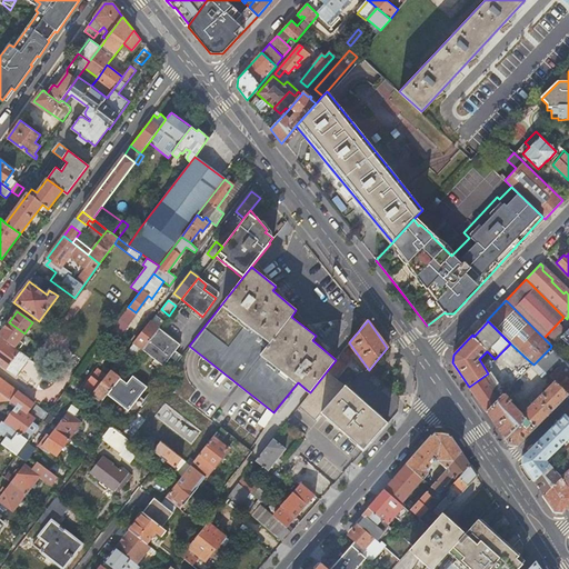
[(9,322),(0,333),(0,336),(1,338),(18,350),(23,343),(19,340),(25,333),(9,322)]
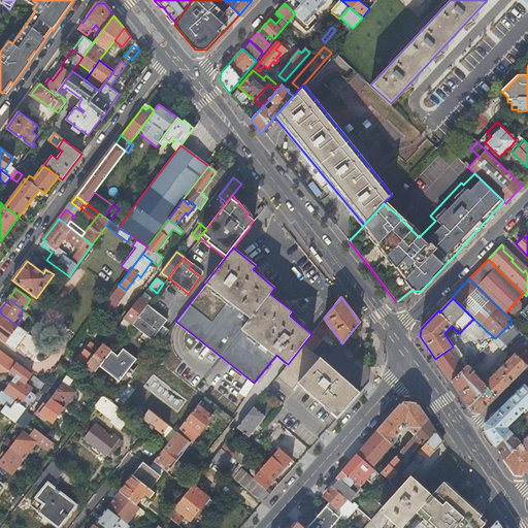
[(132,325),(147,305),(140,299),(125,319),(132,325)]
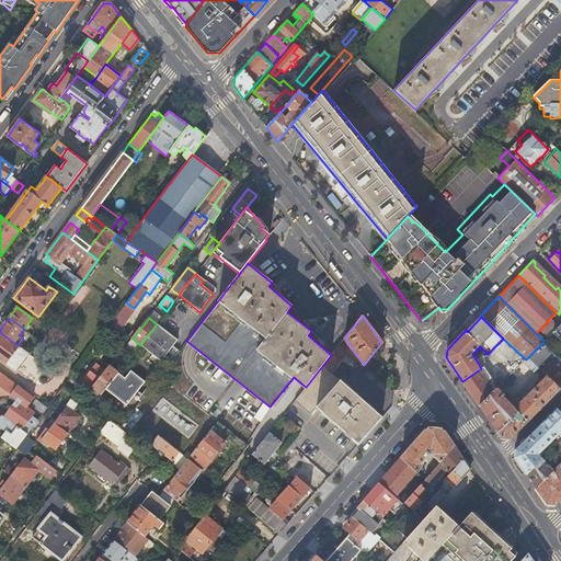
[(140,345),(139,345),(160,362),(176,341),(157,324),(140,345)]
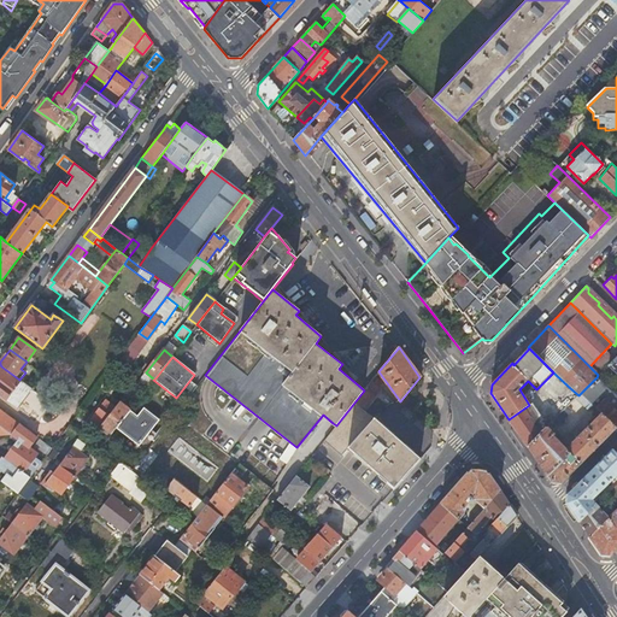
[(19,380),(1,366),(0,368),(0,394),(17,407),(31,388),(19,380)]
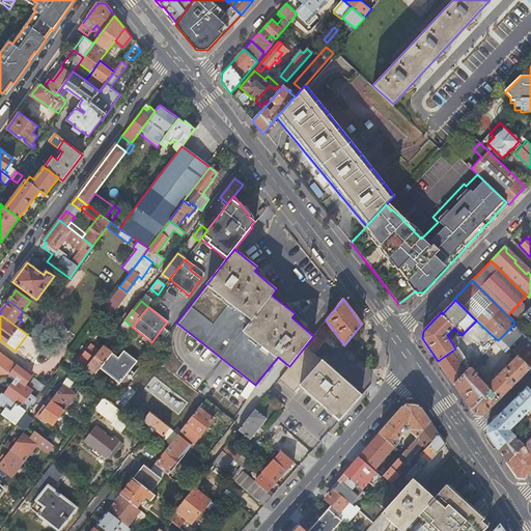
[(438,361),(447,374),(454,384),(470,368),(496,343),(498,341),(498,340),(491,334),(476,320),(464,333),(462,335),(454,342),(457,347),(455,348),(438,361)]
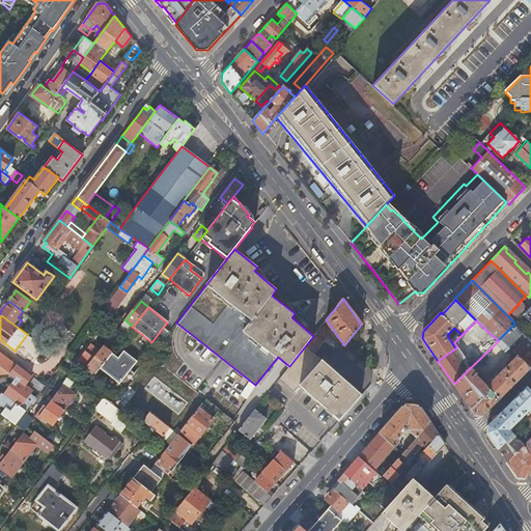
[(305,346),(313,354),(328,334),(326,327),(323,324),(313,336),(305,346)]
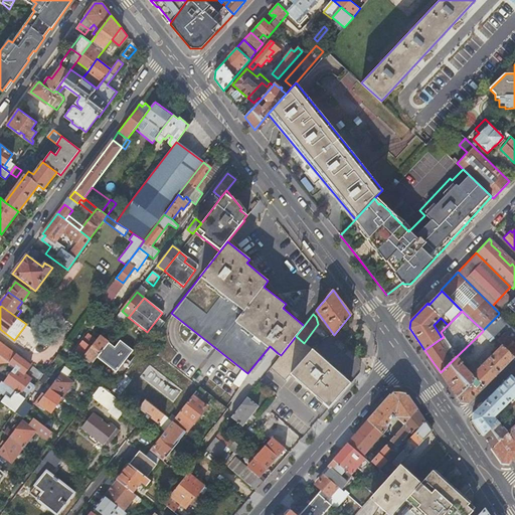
[(505,333),(511,327),(498,315),(484,329),(495,339),(497,341),(505,333)]
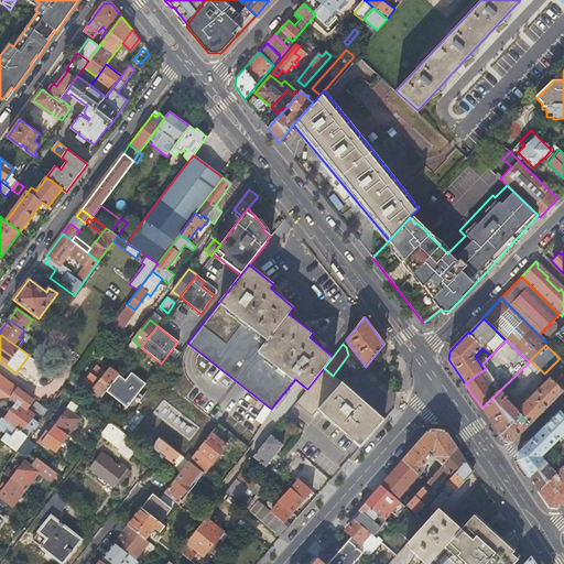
[(563,376),(563,361),(560,358),(553,365),(563,376)]
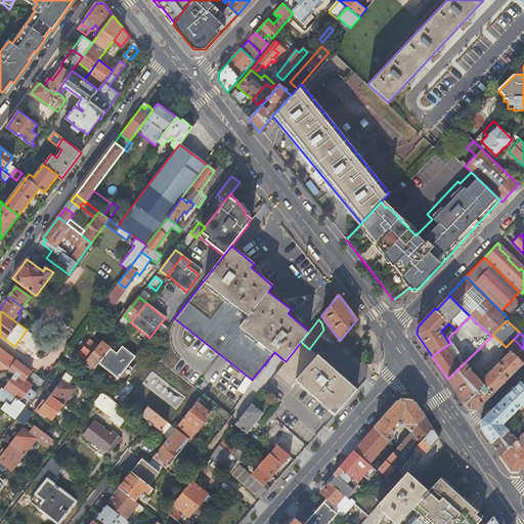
[(504,345),(492,335),(491,336),(491,337),(489,339),(499,349),(504,345)]
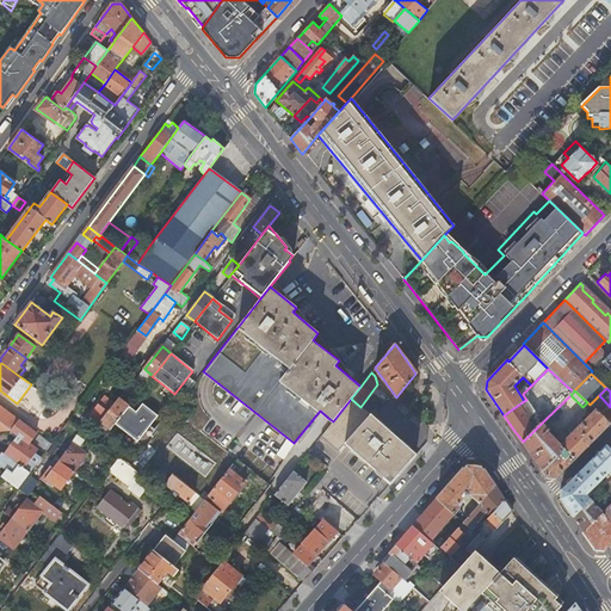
[(556,479),(610,423),(610,407),(599,395),(590,405),(596,409),(593,412),(560,446),(556,446),(550,439),(553,437),(541,424),(523,442),(547,479),(556,479)]
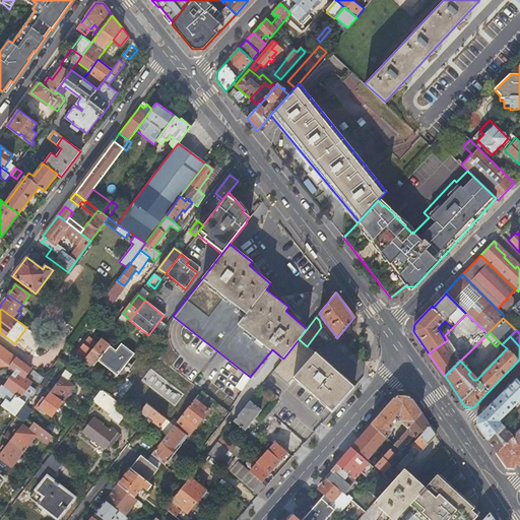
[(85,360),(94,367),(98,362),(109,346),(110,346),(101,339),(85,360)]
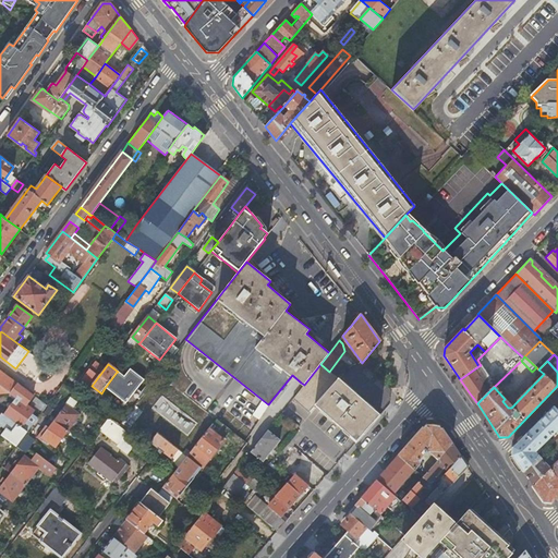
[(378,416),(380,414),(375,411),(364,401),(329,372),(320,364),(304,385),(292,399),(310,413),(316,404),(342,427),(353,436),(358,440),(366,431),(378,416)]
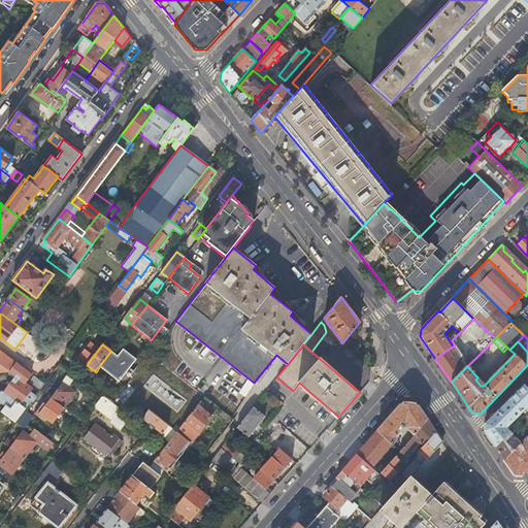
[(110,352),(99,367),(119,383),(136,360),(123,350),(117,357),(110,352)]
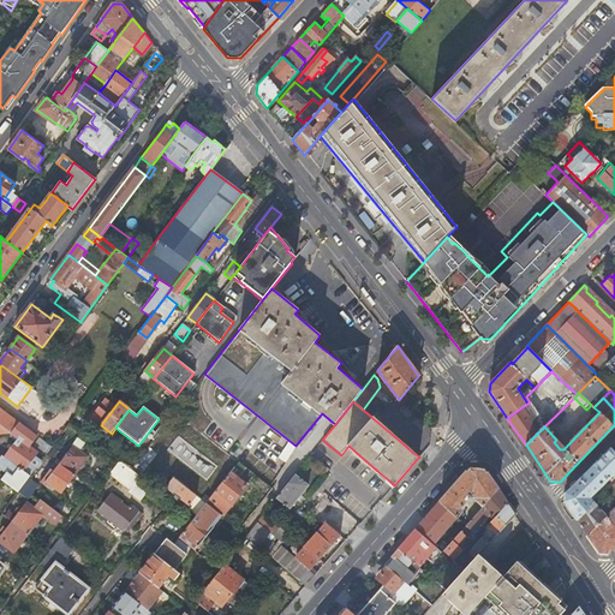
[(5,458),(30,477),(41,463),(34,458),(37,453),(29,446),(31,443),(36,436),(0,408),(0,433),(11,433),(19,439),(5,458)]
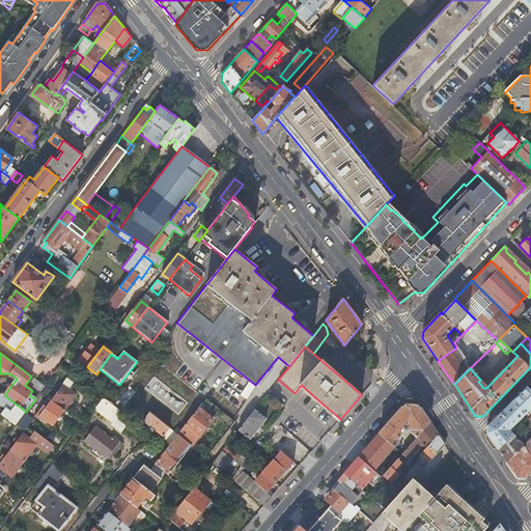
[(59,367),(68,373),(72,369),(62,362),(59,367)]
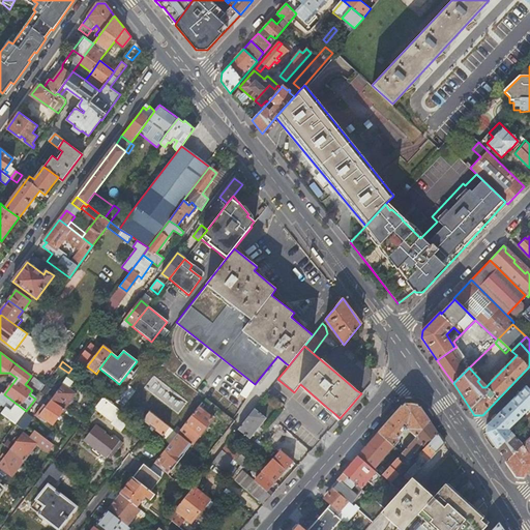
[(45,386),(31,376),(27,382),(40,392),(45,386)]
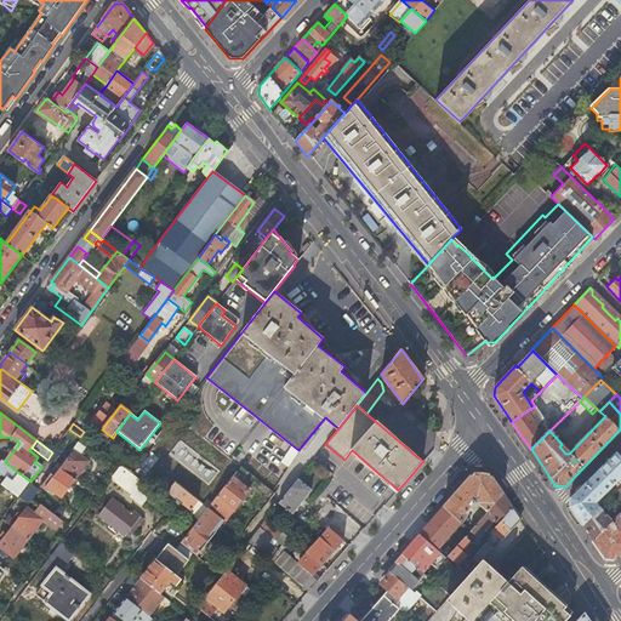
[(70,454),(73,450),(74,448),(68,443),(64,449),(70,454)]
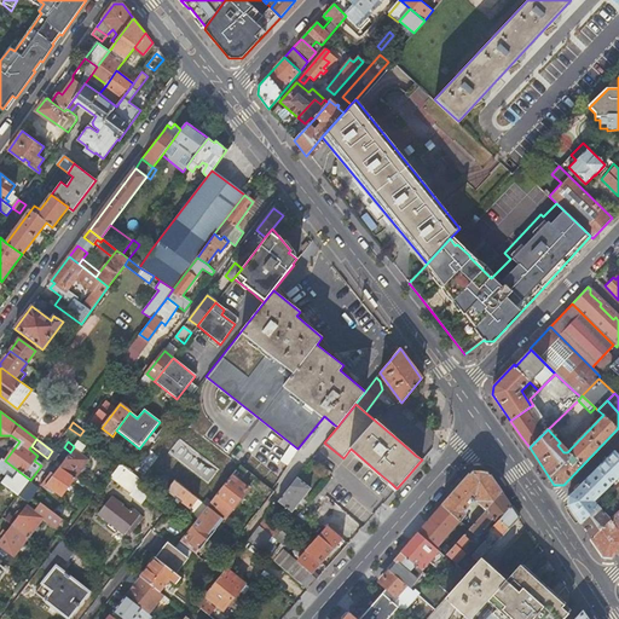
[(59,467),(75,479),(88,461),(73,449),(70,452),(64,447),(58,455),(64,460),(59,467)]
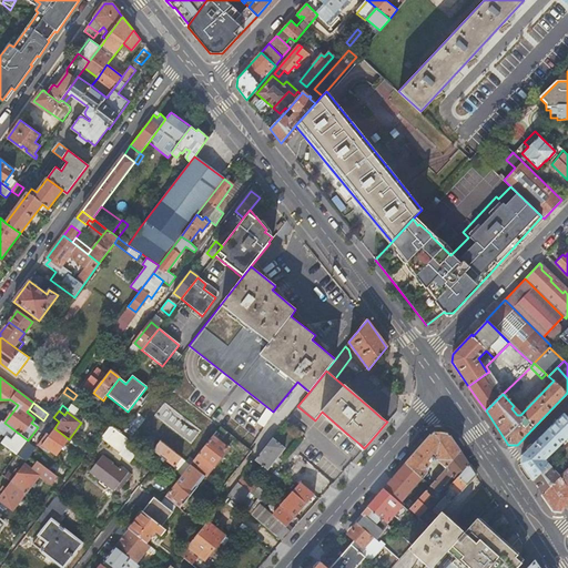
[(521,456),(521,464),(533,480),(548,465),(549,465),(554,460),(549,455),(560,445),(561,447),(564,445),(563,443),(567,436),(567,417),(565,414),(521,456)]
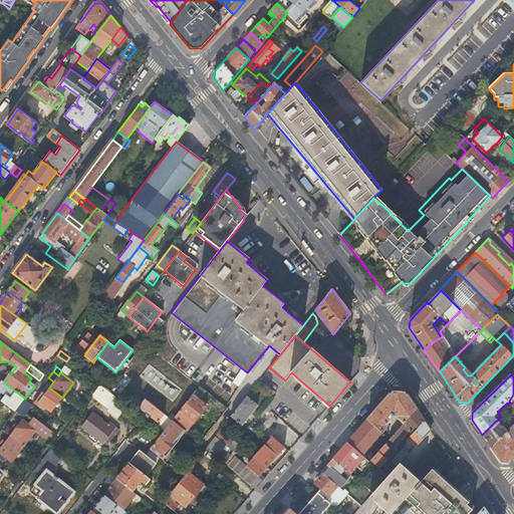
[(2,402),(15,412),(24,400),(25,399),(4,382),(1,380),(0,381),(0,394),(1,393),(6,397),(4,399),(2,402)]
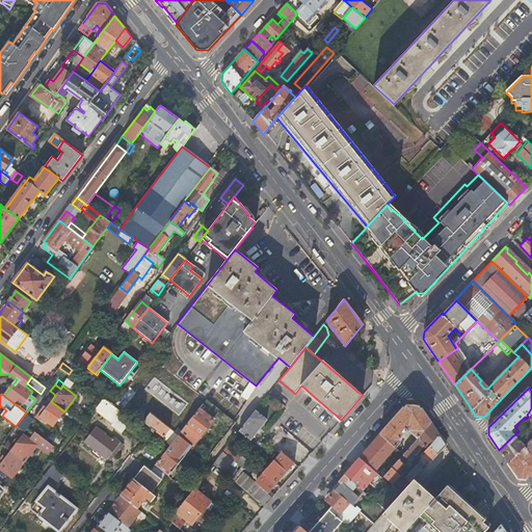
[(122,413),(112,406),(103,399),(95,410),(101,415),(113,424),(115,421),(122,413)]
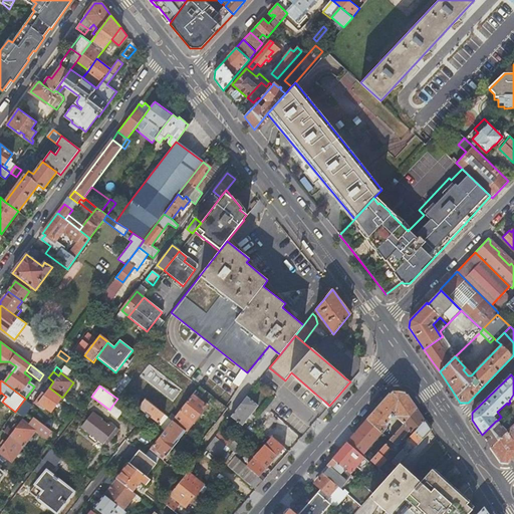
[(203,396),(206,391),(200,387),(197,391),(203,396)]
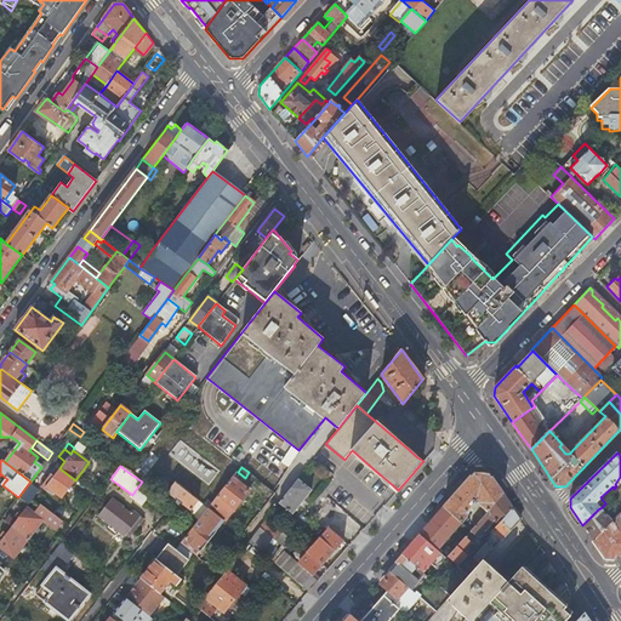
[(62,499),(75,480),(60,468),(53,476),(51,473),(41,486),(45,488),(44,489),(47,491),(49,489),(55,493),(62,499)]
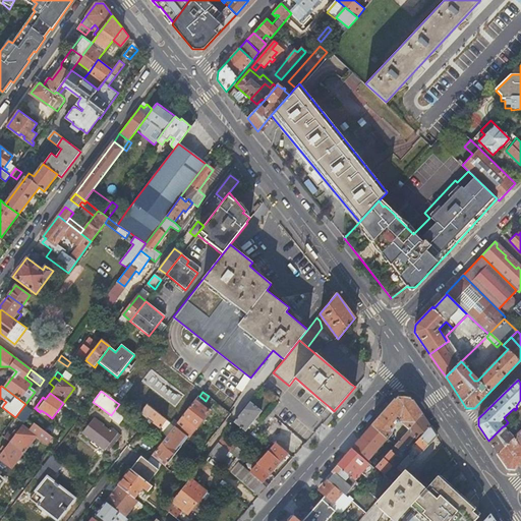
[(402,430),(405,433),(421,414),(410,398),(397,397),(388,407),(372,425),(387,438),(391,432),(392,429),(399,420),(405,425),(402,430)]
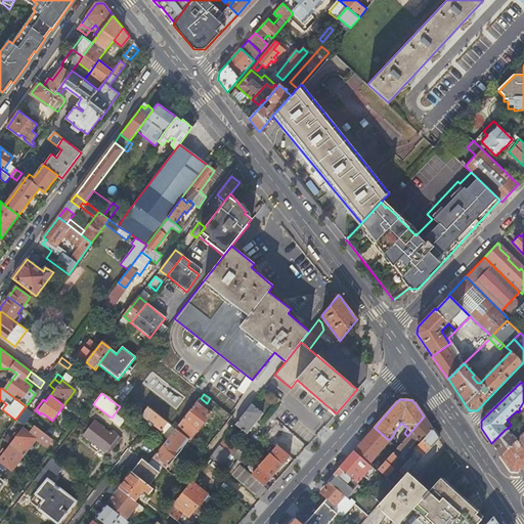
[(211,413),(197,403),(179,425),(176,429),(190,439),(211,413)]
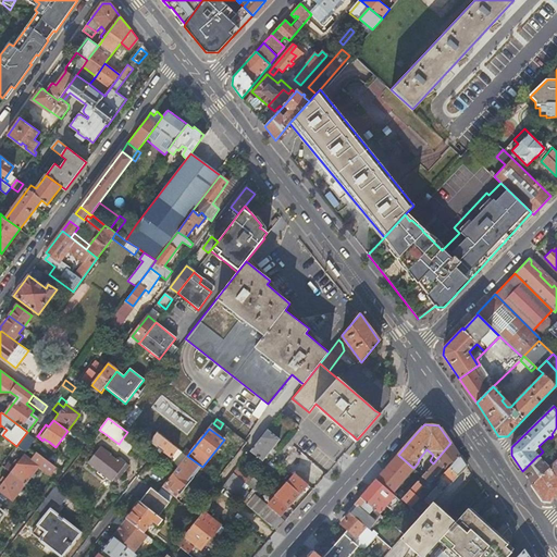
[(106,434),(99,430),(91,440),(97,444),(98,443),(99,442),(101,441),(101,440),(102,438),(103,437),(103,436),(104,435),(106,434)]
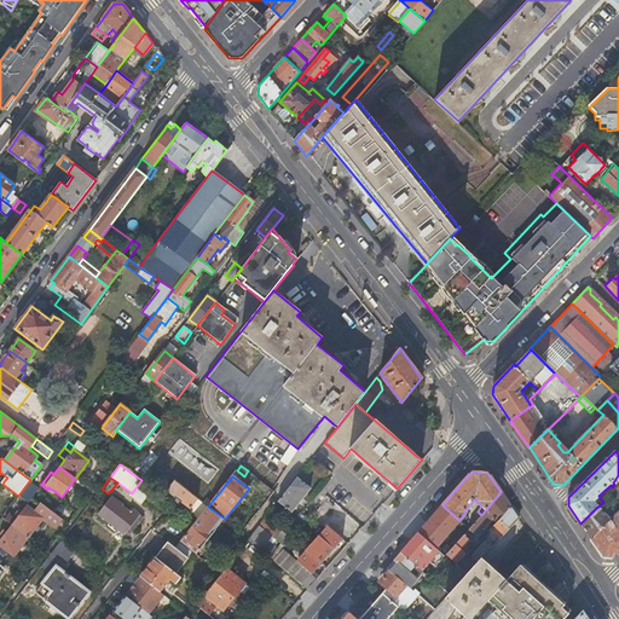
[(311,489),(296,478),(281,497),(278,501),(293,512),(311,489)]
